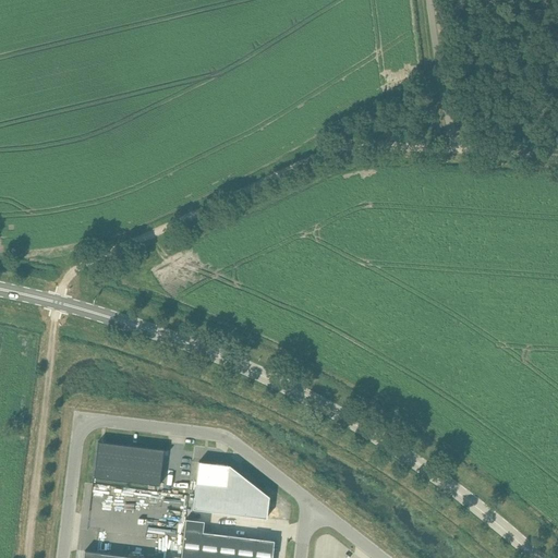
[(164,450),(98,441),(94,477),(159,485),(164,450)]
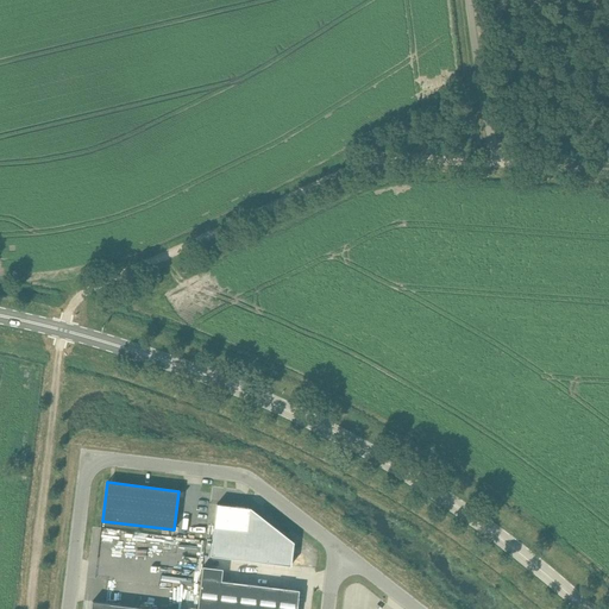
[(217,503),(211,556),(290,565),(294,541),(263,518),(249,516),(250,508),(246,507),(246,508),(234,507),(234,506),(217,503)]
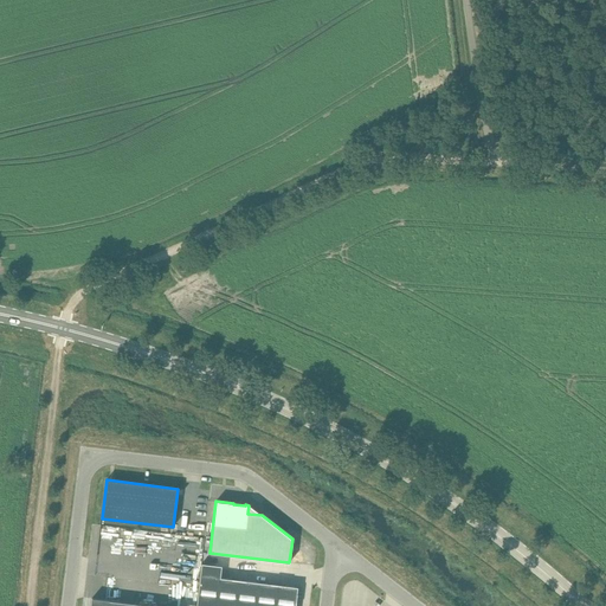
[(195,605),(216,605),(219,579),(220,567),(201,565),(195,605)]
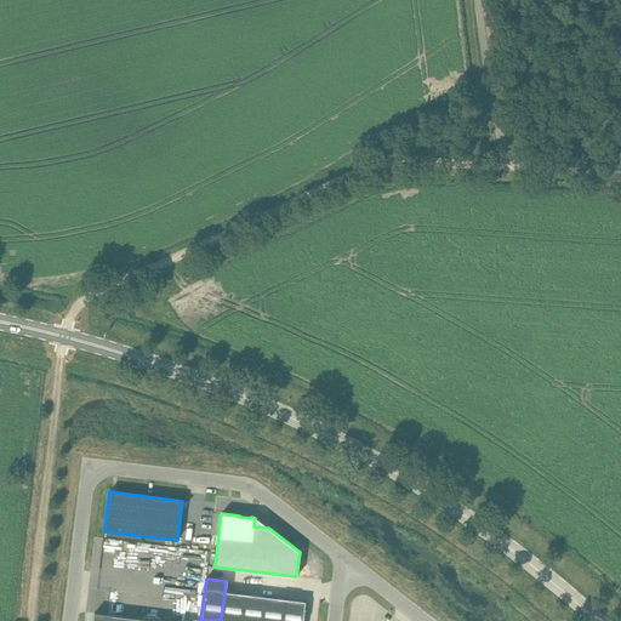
[(221,620),(240,620),(244,594),(224,593),(221,620)]
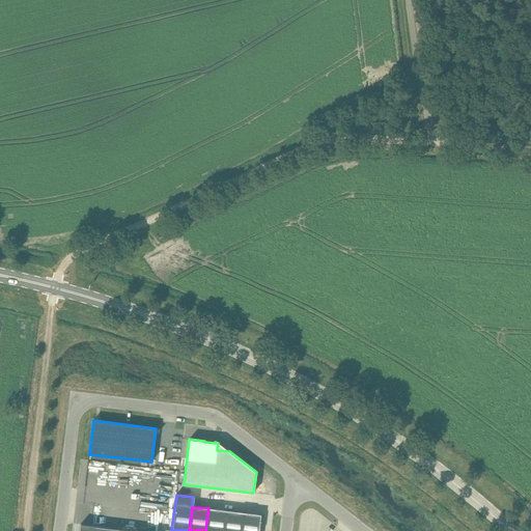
[(205,530),(223,530),(226,510),(208,508),(205,530)]
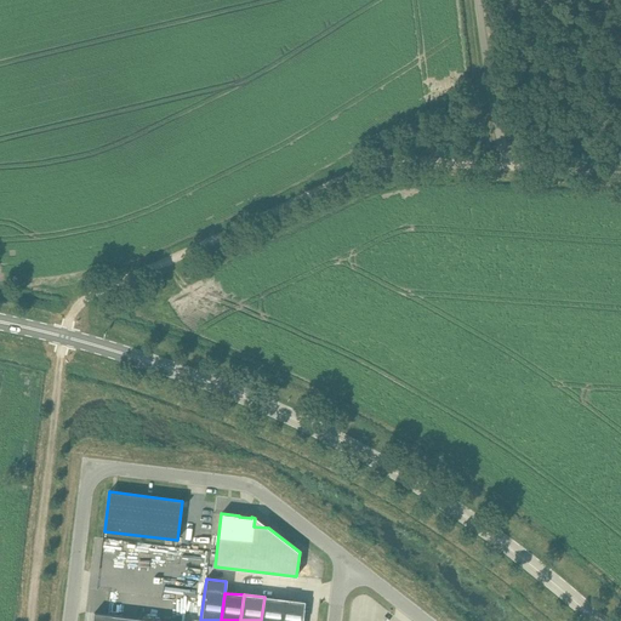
[(261,620),(281,620),(284,599),(265,597),(261,620)]
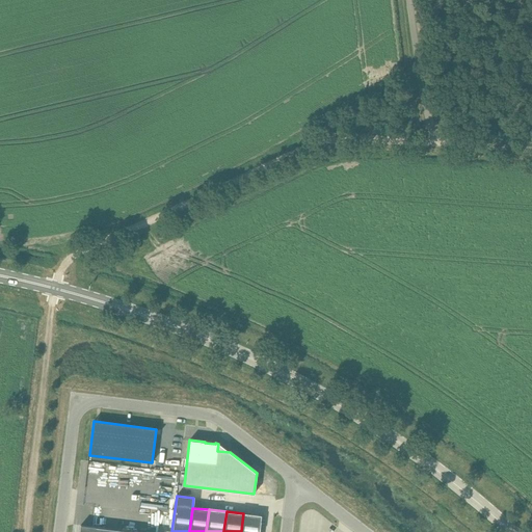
[(241,531),(258,531),(261,515),(243,513),(241,531)]
